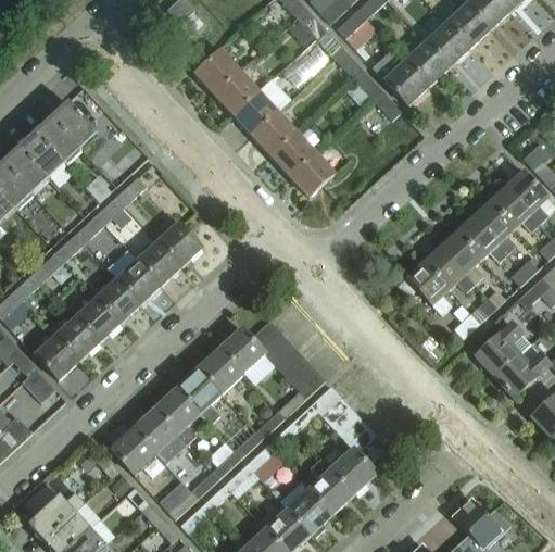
[(180,24),(194,10),(186,0),(177,0),(167,10),(180,24)]
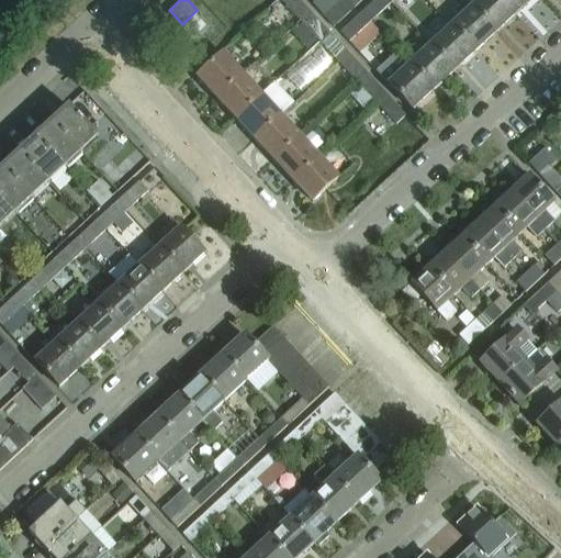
[(301,18),(310,9),(301,0),(284,0),(301,18)]
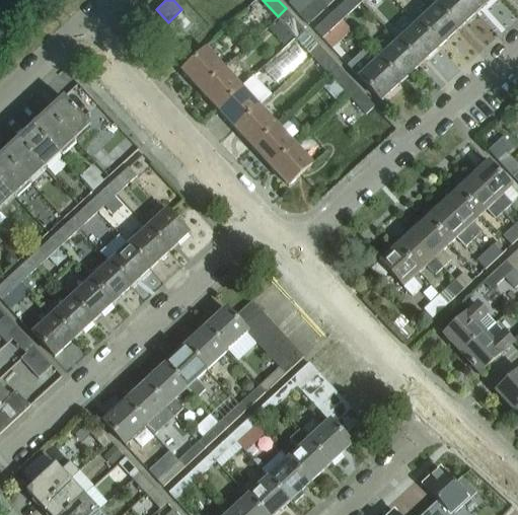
[(313,0),(300,13),(308,21),(323,8),(315,0),(313,0)]
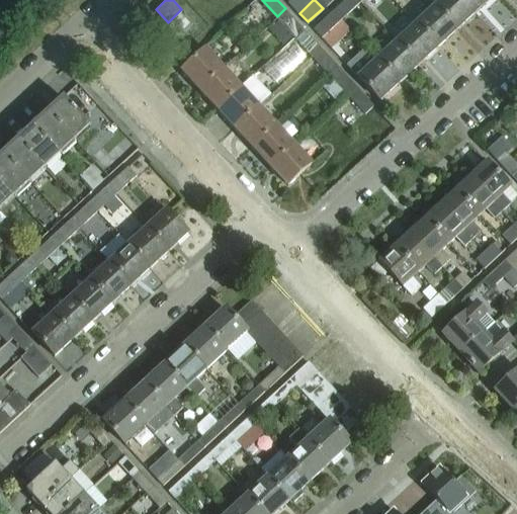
[(341,16),(358,0),(341,0),(333,8),(341,16)]
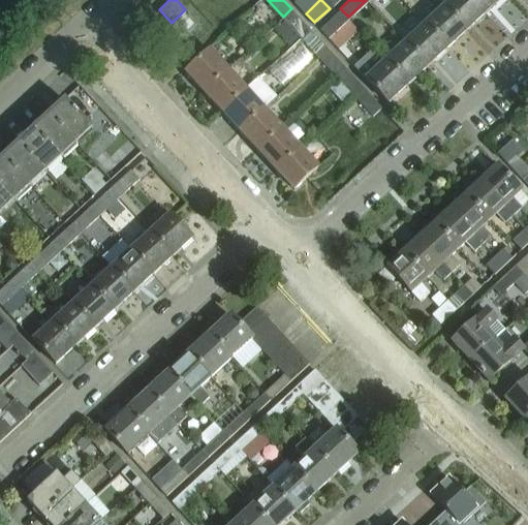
[(466,28),(486,9),(476,0),(446,0),(443,3),(466,28)]
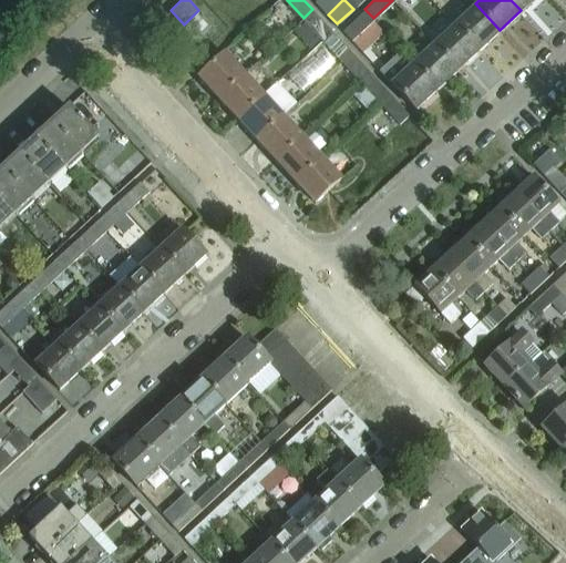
[(511,0),(521,10),(532,0),(511,0)]
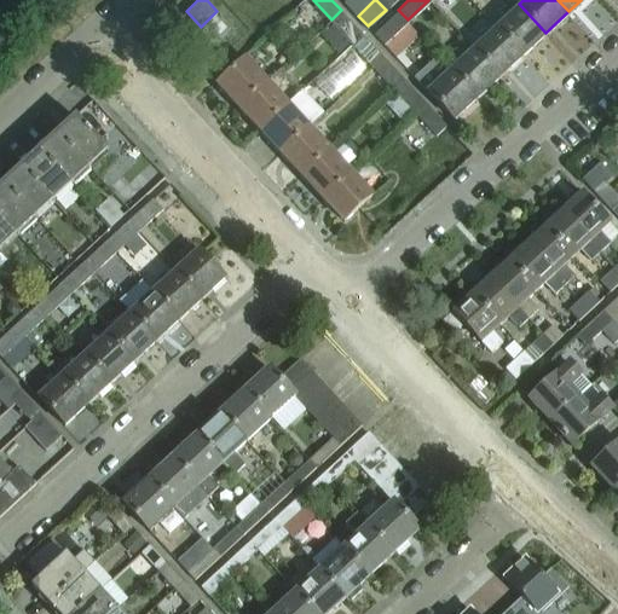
[(523,53),(546,33),(519,4),(497,25),(523,53)]
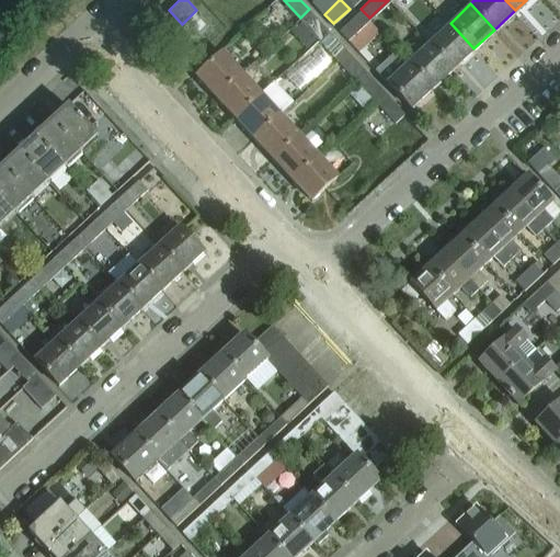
[(319,38),(328,30),(309,9),(300,18),(319,38)]
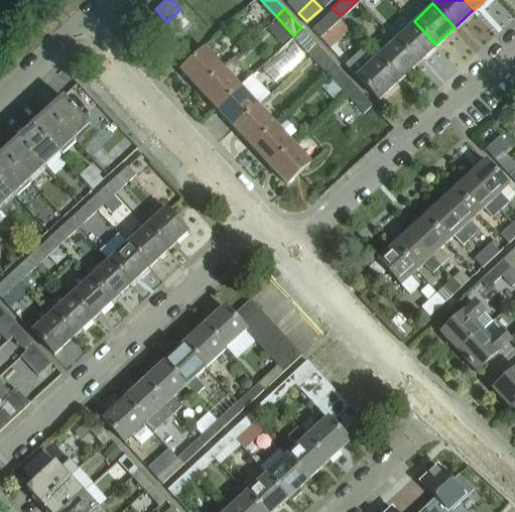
[(319,34),(340,16),(332,8),(311,25),(319,34)]
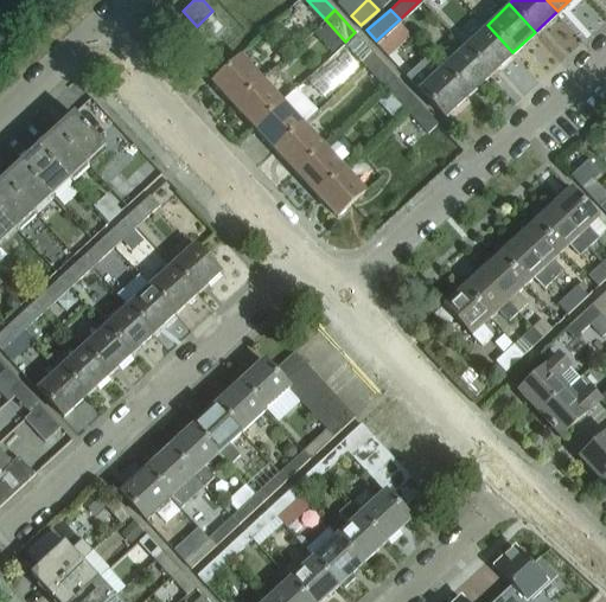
[(404,44),(427,24),(415,10),(391,30),(404,44)]
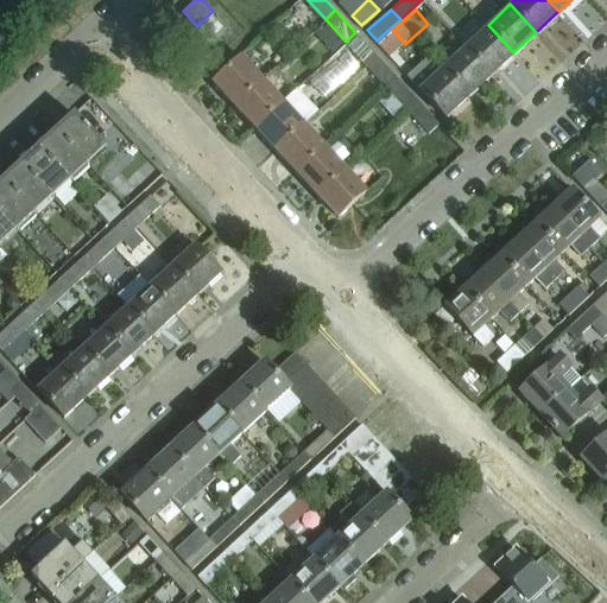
[(491,73),(513,52),(488,25),(466,45),(491,73)]
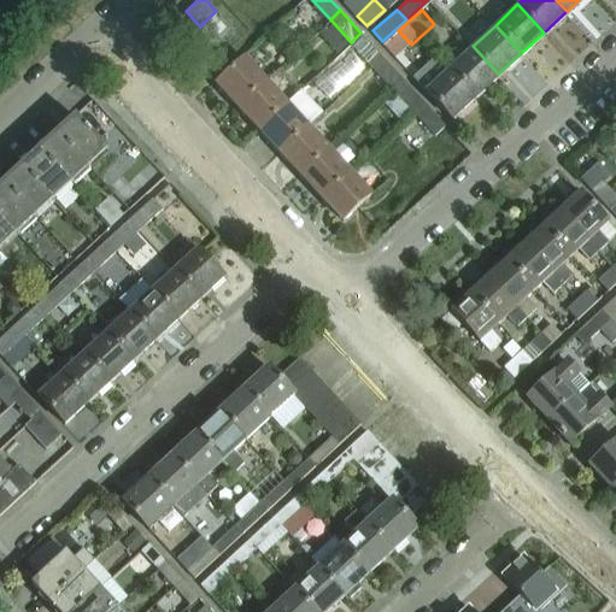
[(371,64),(382,54),(361,33),(351,42),(371,64)]
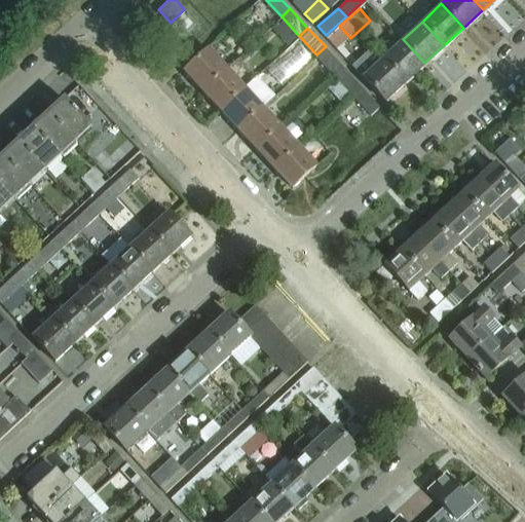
[(406,81),(424,63),(403,39),(383,58),(406,81)]
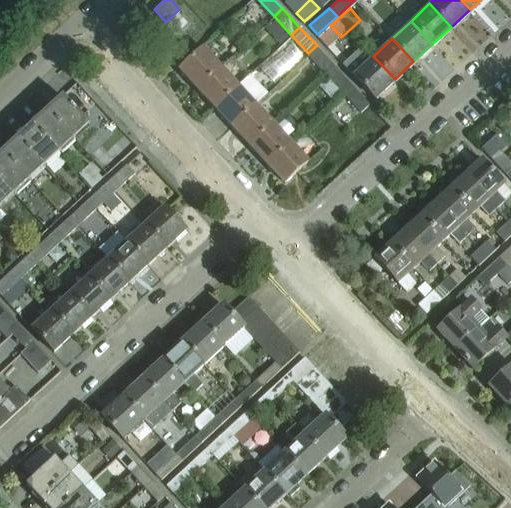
[(197,87),(221,65),(203,45),(179,67),(197,87)]
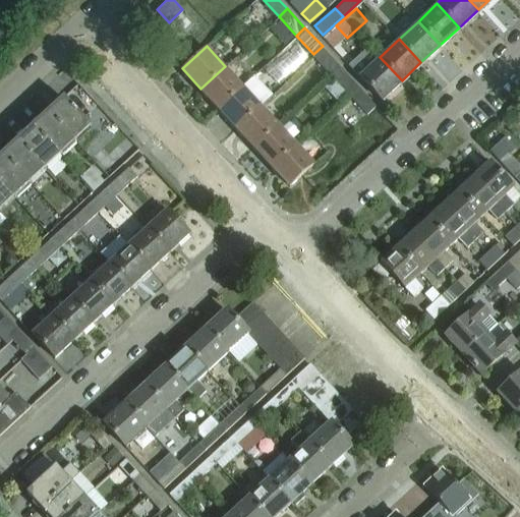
[(332,73),(340,65),(323,46),(313,54),(332,73)]
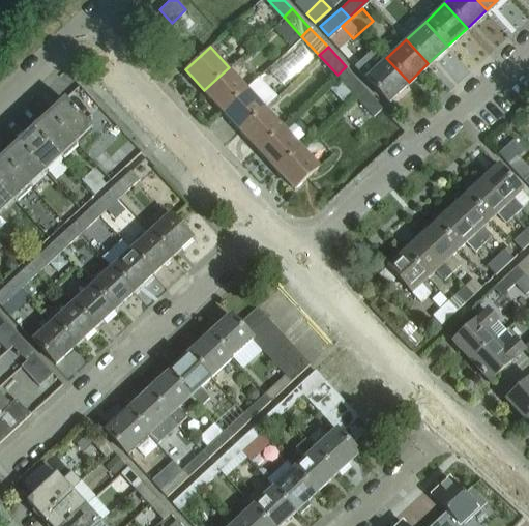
[(388,100),(409,82),(386,58),(366,76),(388,100)]
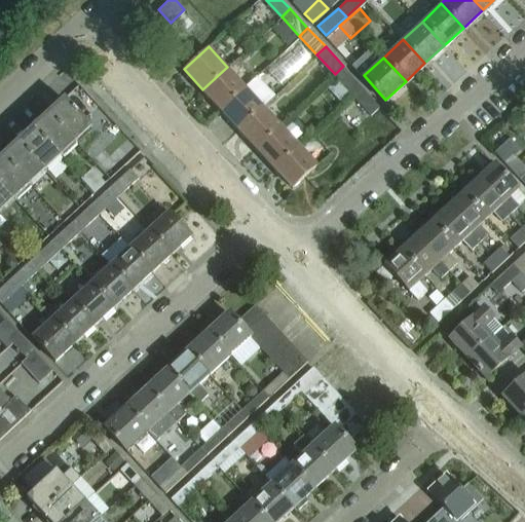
[(352,94),(362,85),(343,66),(335,74),(352,94)]
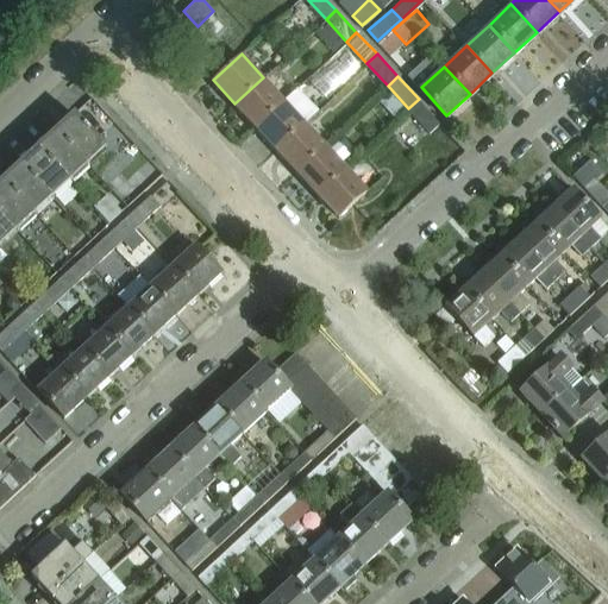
[(256,125),(283,100),(263,77),(234,104),(256,125)]
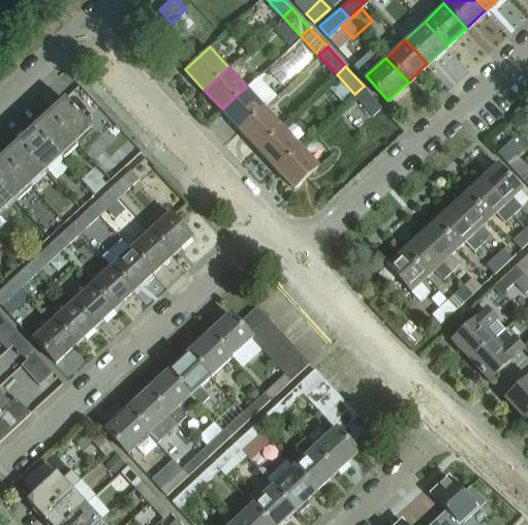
[(364,86),(354,94),(373,114),(381,105),(364,86)]
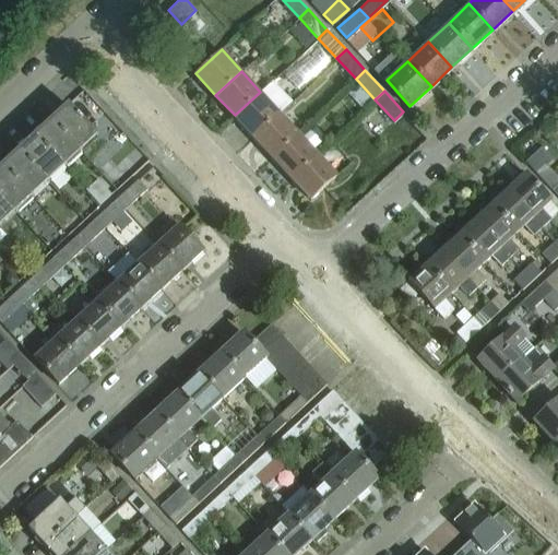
[(253,136),(279,111),(260,92),(235,115),(253,136)]
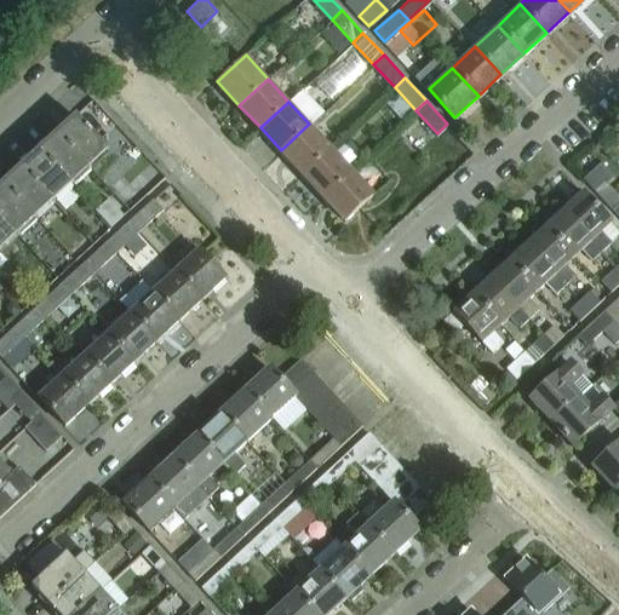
[(55,133),(87,168),(108,148),(75,113),(55,133)]
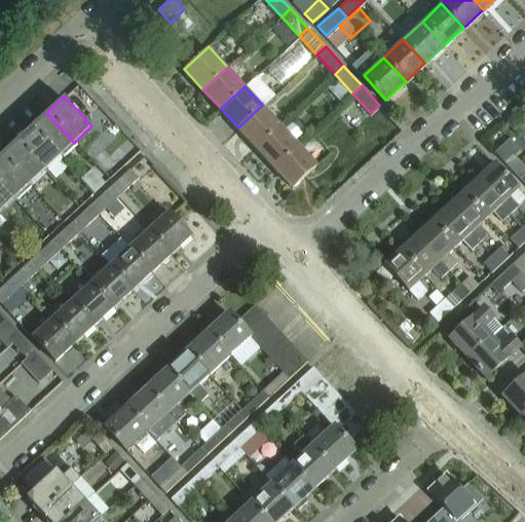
[(256,147),(280,124),(262,105),(238,127),(256,147)]
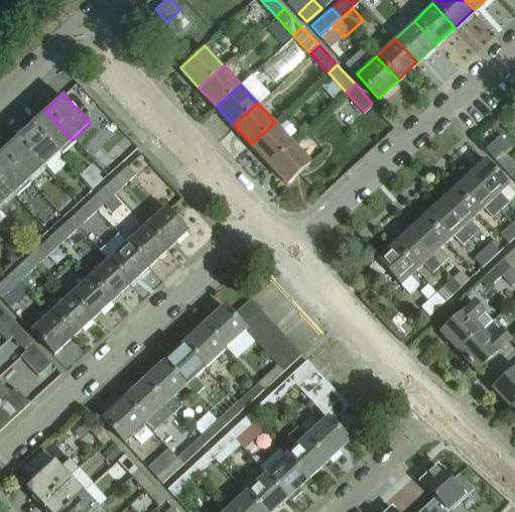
[(57,153),(73,140),(45,111),(30,124),(57,153)]
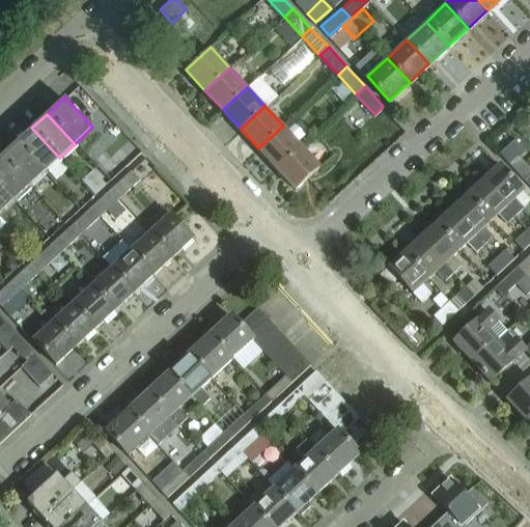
[(277,167),(301,145),(283,126),(258,148),(277,167)]
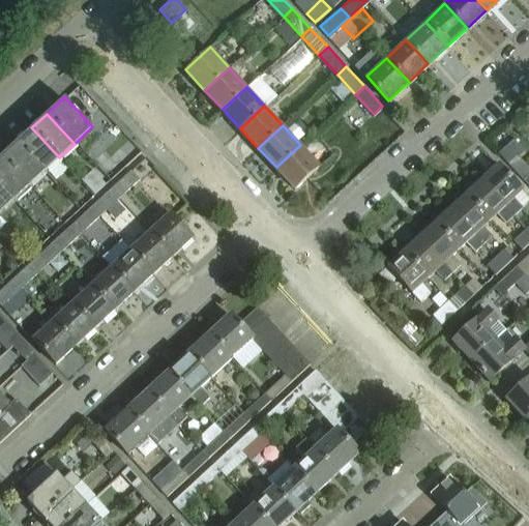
[(213,135),(230,147),(236,139),(219,126),(213,135)]
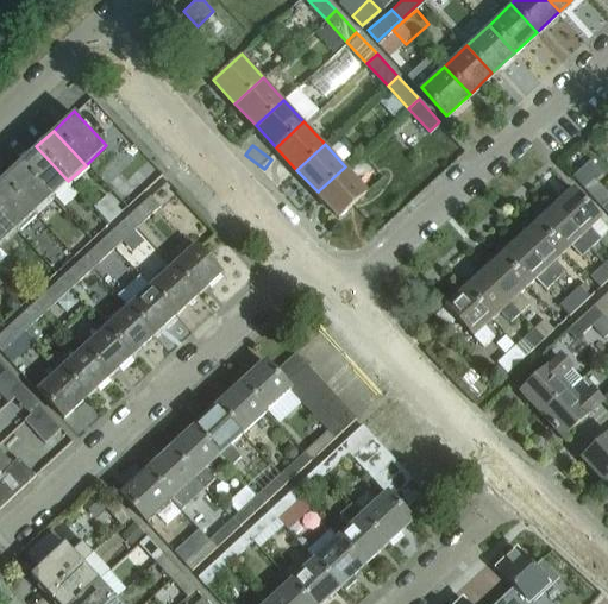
[(50,197),(68,181),(36,146),(18,163),(50,197)]
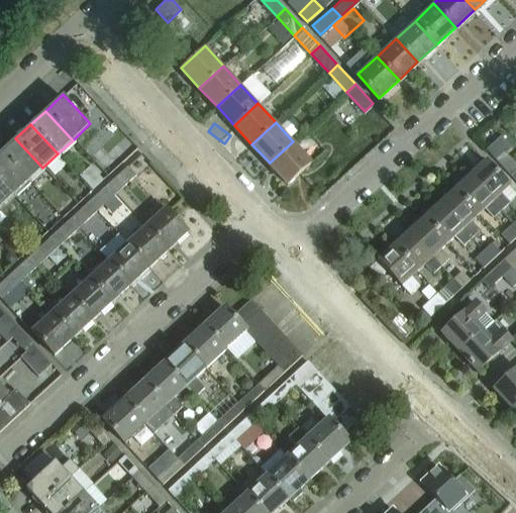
[(0,152),(27,182),(42,168),(15,138),(0,152)]
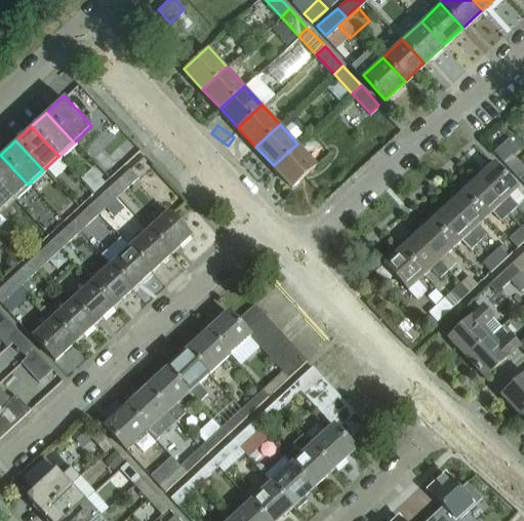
[(297,144),(274,165),(292,186),(316,163),(297,144)]
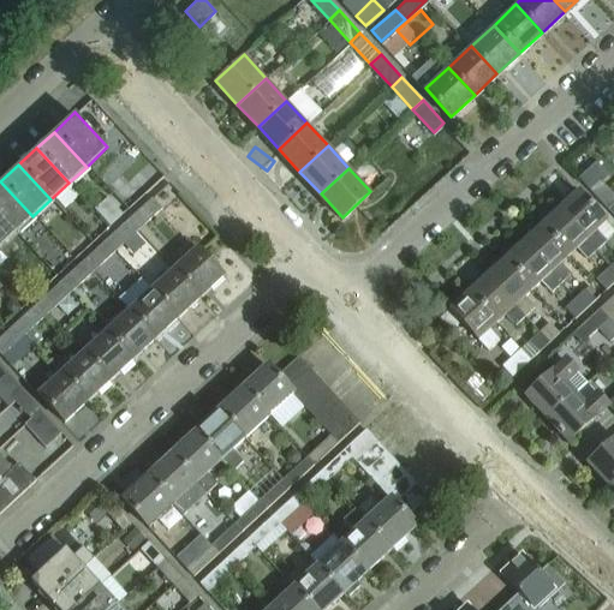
[(598,198),(608,189),(600,178),(589,187),(598,198)]
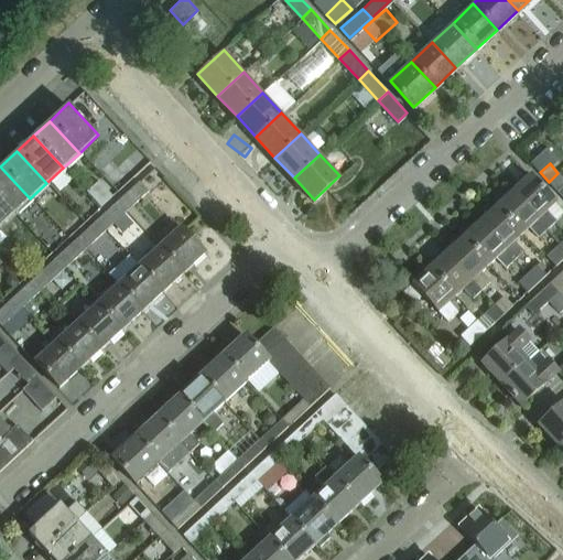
[(0,200),(13,214),(30,198),(0,167),(0,200)]
